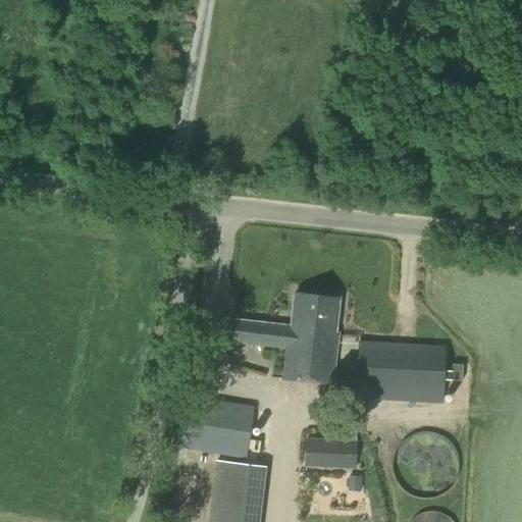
[(282,377),(330,382),(340,298),(294,293),(290,326),(230,320),(228,342),(285,347),(282,377)]
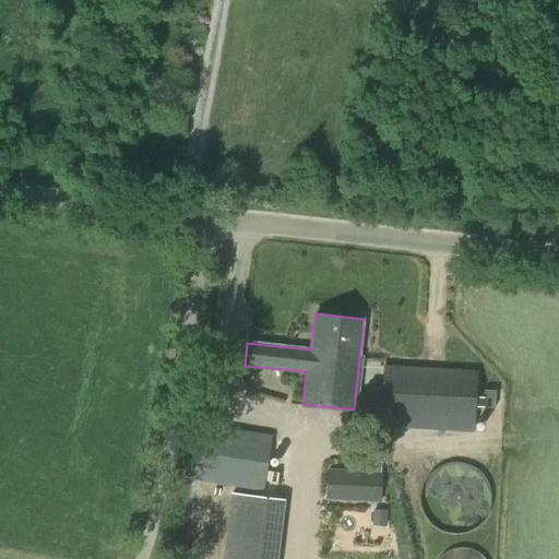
[(385,364),(381,426),(474,431),(477,370),(385,364)]
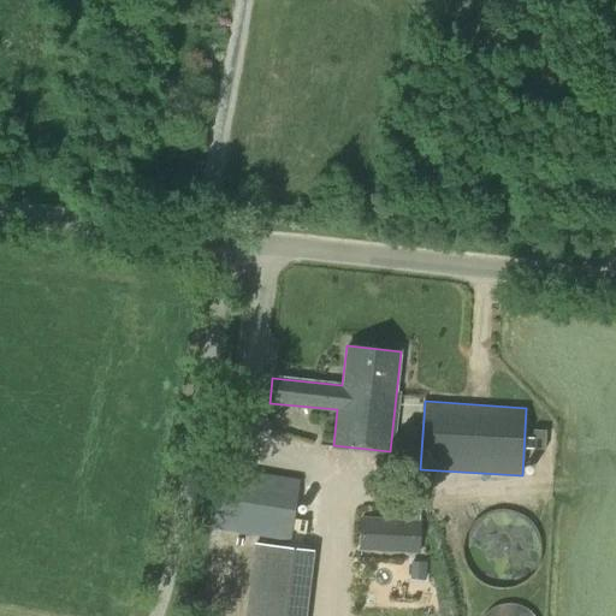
[(224,472),(214,531),(279,542),(289,481),(224,472)]
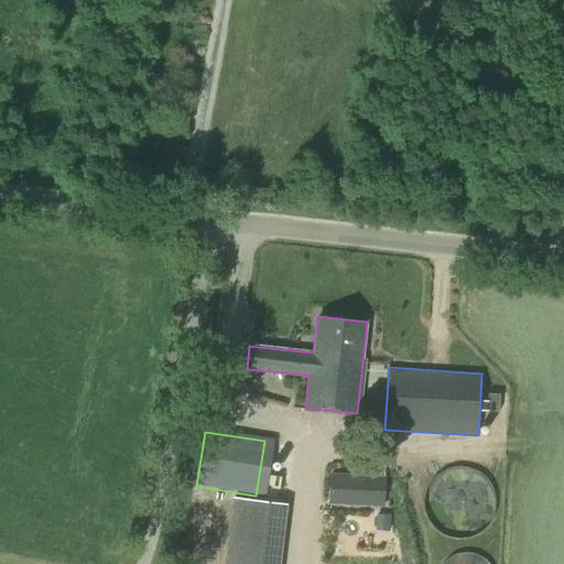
[(429,521),(461,520),(461,532),(491,531),(489,470),(426,473),(429,521)]
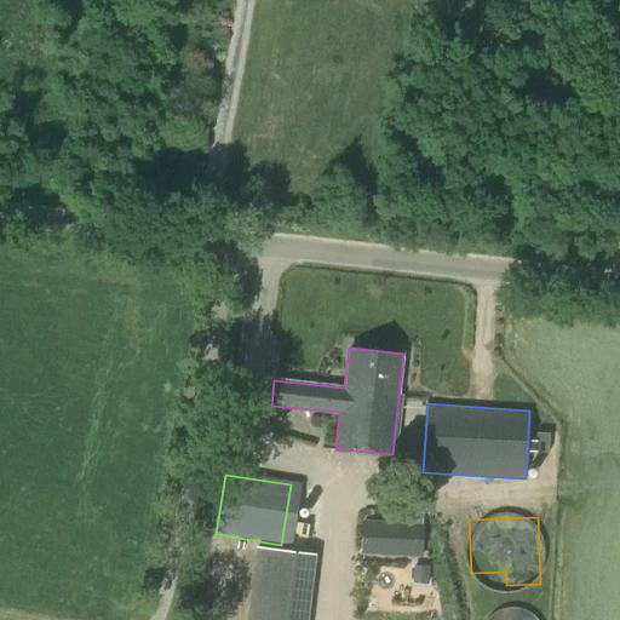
[(423,527),(365,524),(363,556),(422,558),(423,527)]
